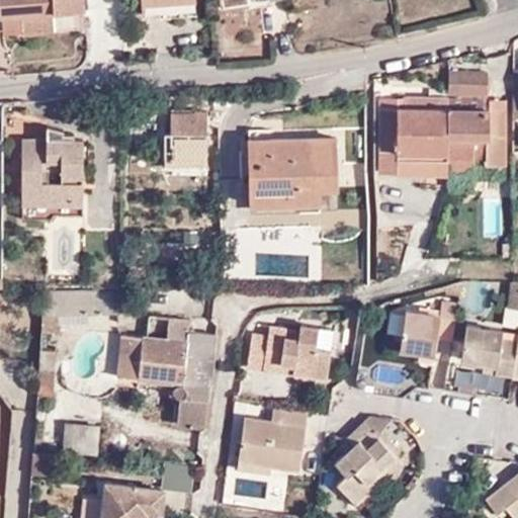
[(0,0),(0,7),(23,6),(24,22),(24,26),(54,24),(54,4),(73,3),(86,2),(86,0),(0,0)]
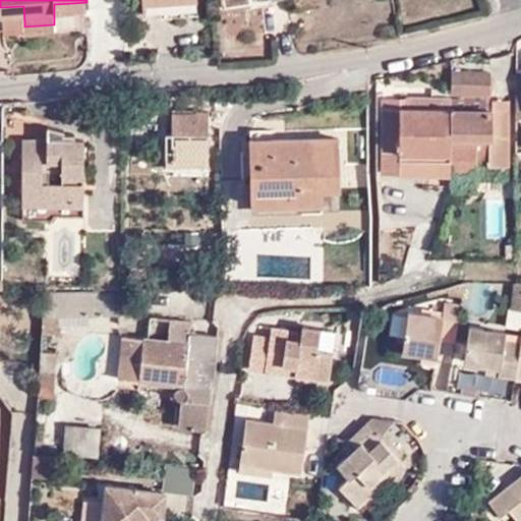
[(23,6),(0,7),(0,23),(24,22),(23,6)]
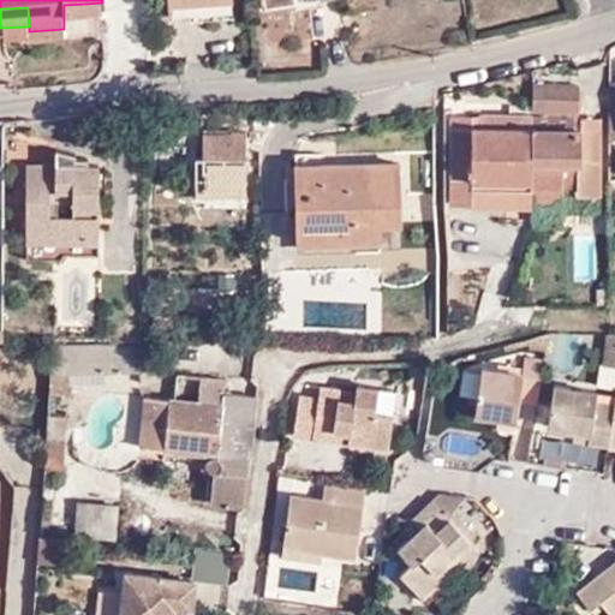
[(263,46),(309,43),(308,9),(262,10),(263,46)]
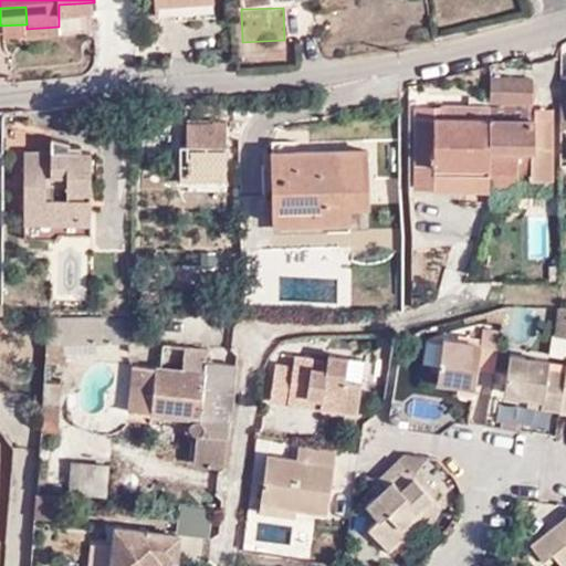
[(532,75),(490,75),(490,100),(496,98),(496,104),(490,105),(490,107),(492,167),(520,166),(520,164),(520,145),(533,145),(533,163),(534,175),(532,175),(533,190),(556,189),(553,104),(527,104),(527,98),(533,98),(532,75)]
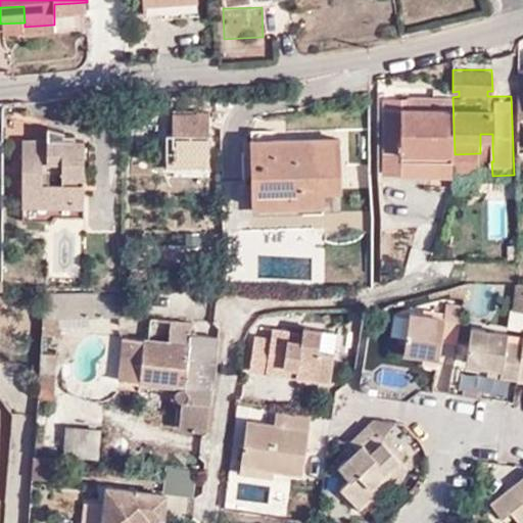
[(522,72),(512,73),(515,122),(522,117),(522,72)]
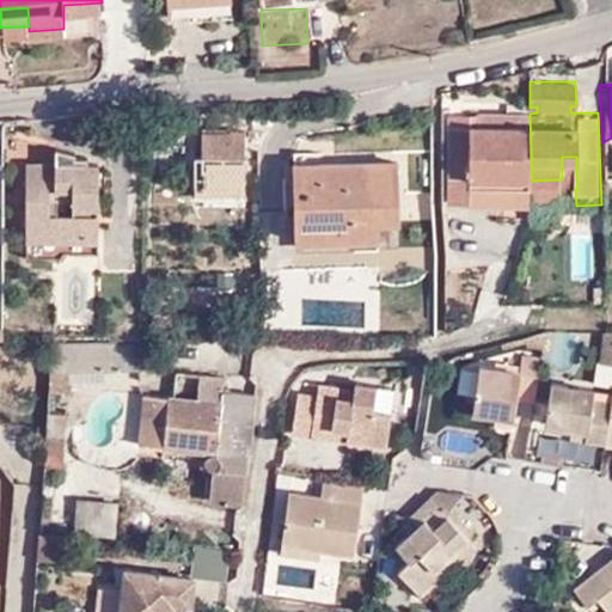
[(452,114),(451,188),(507,185),(530,185),(532,185),(532,181),(530,116),(509,115),(508,127),(481,127),(481,115),(452,114)]
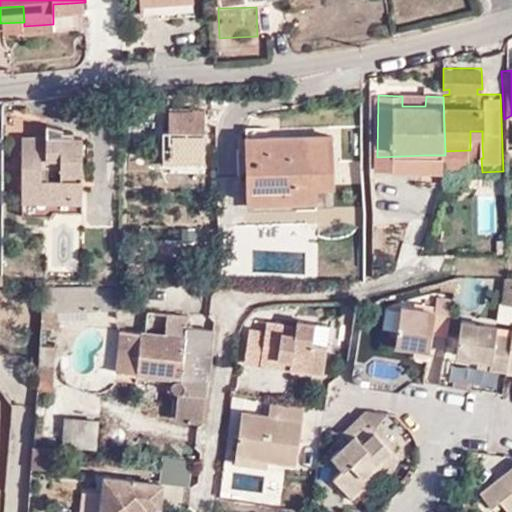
[(426,96),(402,96),(402,106),(425,106),(426,96)]
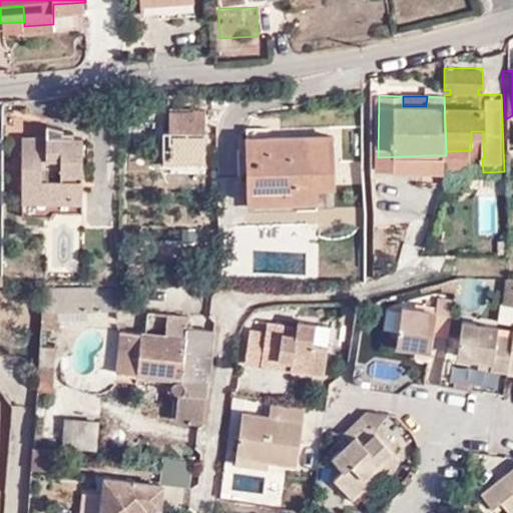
[(169,114),(169,144),(207,144),(207,110),(192,110),(192,114),(169,114)]
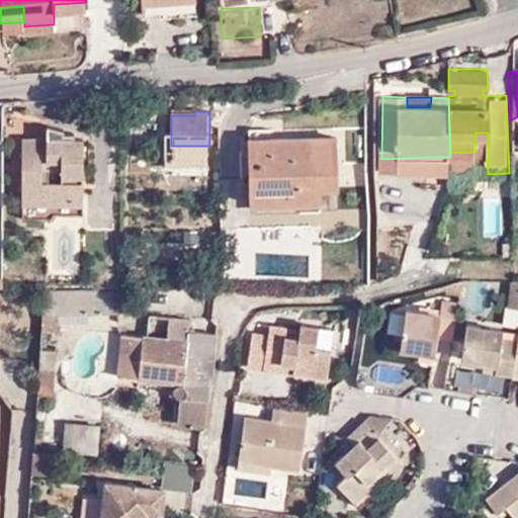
[(76,187),(84,187),(83,140),(74,140),(75,136),(64,135),(64,131),(48,125),(47,141),(25,140),(24,221),(54,222),(57,216),(83,216),(83,202),(76,202),(76,187)]
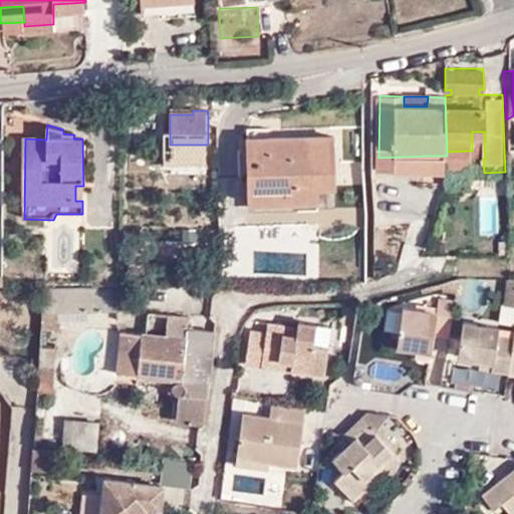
[(484,132),(472,132),(472,149),(484,148),(484,132)]
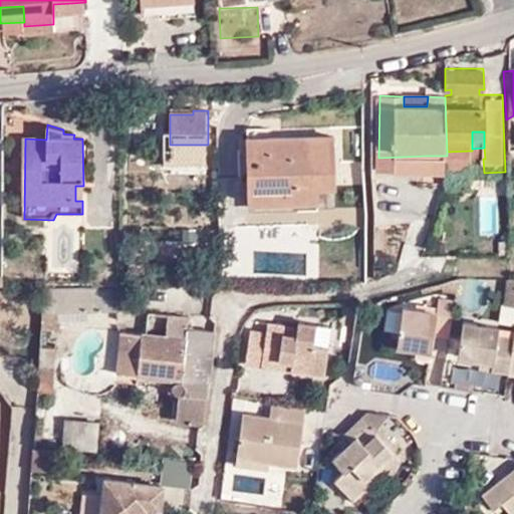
[(334,135),(250,137),(250,147),(250,202),(317,201),(317,186),(335,186),(334,135)]
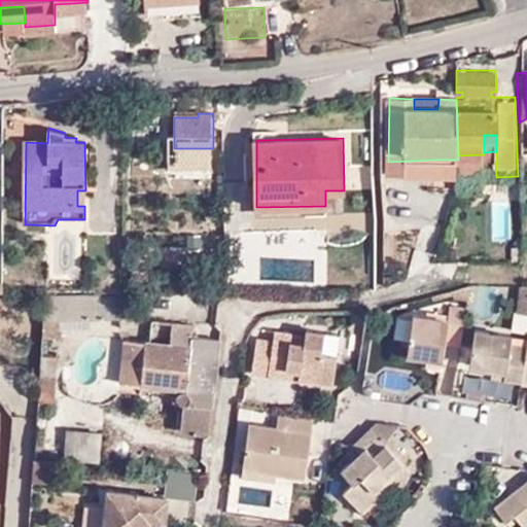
[(484,154),(458,155),(458,160),(458,173),(485,172),(484,154)]
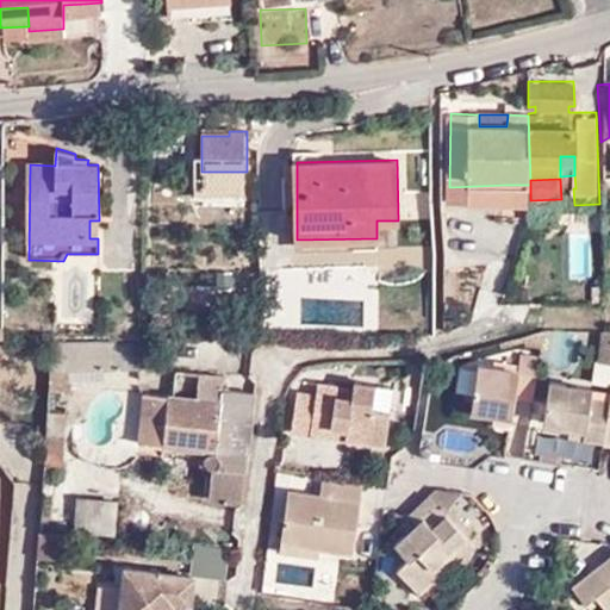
[(505,185),(449,187),(449,201),(504,204),(505,185)]
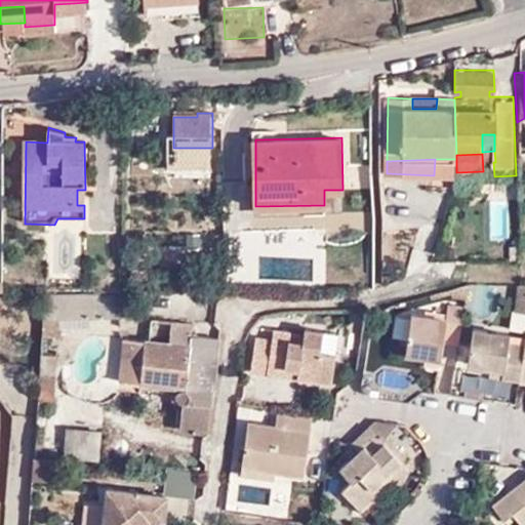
[(454,159),(435,159),(434,175),(453,176),(454,159)]
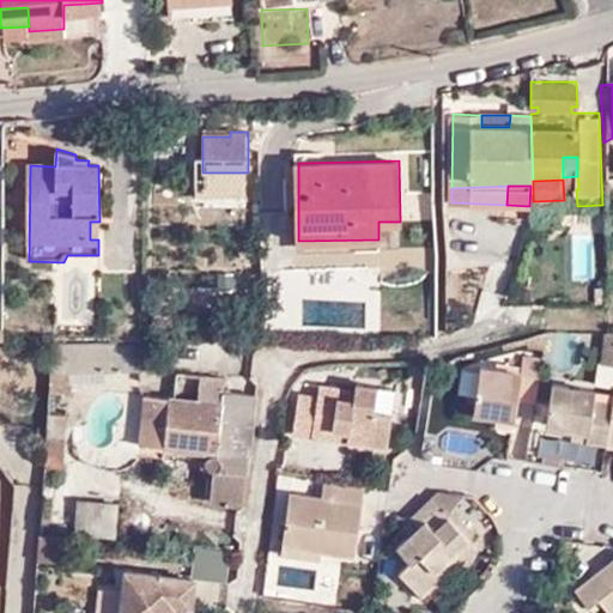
[(70,292),(89,295),(92,274),(72,272),(70,292)]
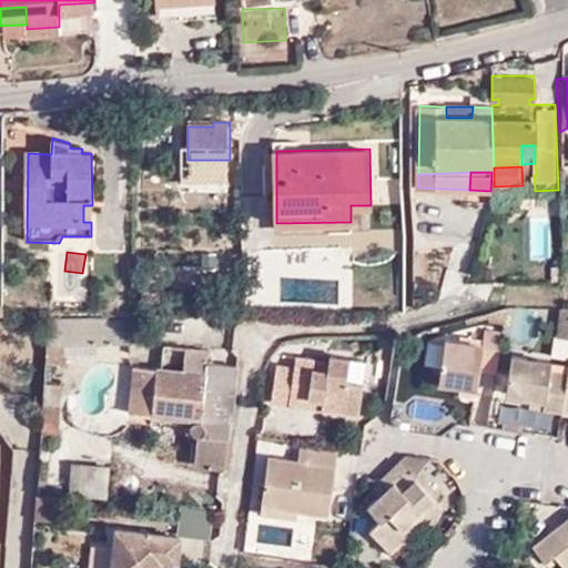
[(494,307),(467,320),(469,324),(490,318),(492,323),(506,324),(509,306),(494,307)]
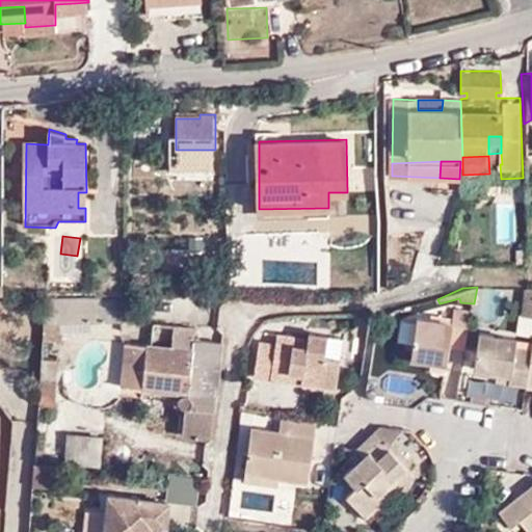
[(531,289),(526,289),(522,315),(531,316),(531,289)]
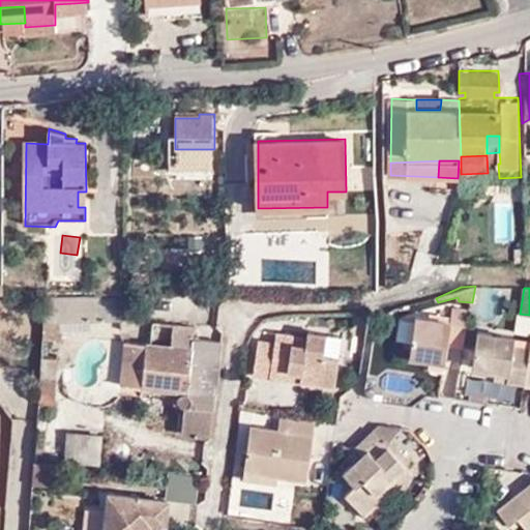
[(119,297),(47,296),(42,337),(59,337),(59,319),(119,320),(119,297)]
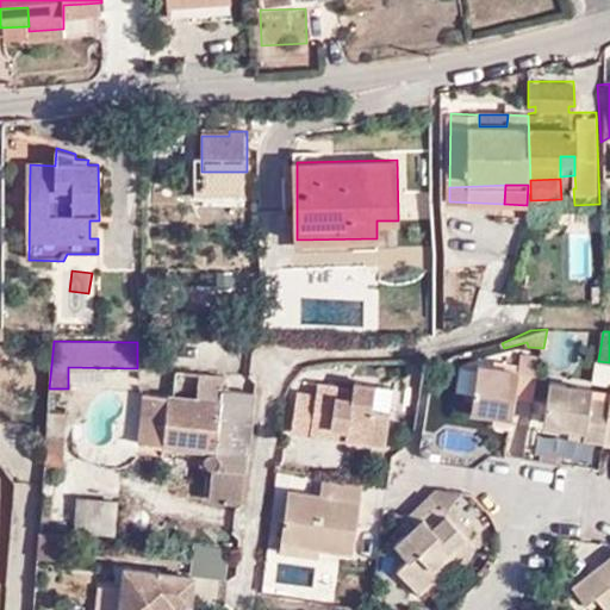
[(517,399),(535,403),(542,361),(522,358),(518,373),(481,366),(474,412),(514,419),(517,399)]
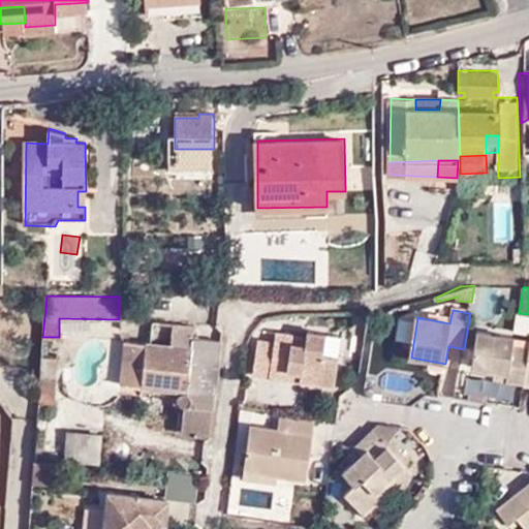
[(176,329),(174,346),(191,348),(192,340),(193,331),(176,329)]
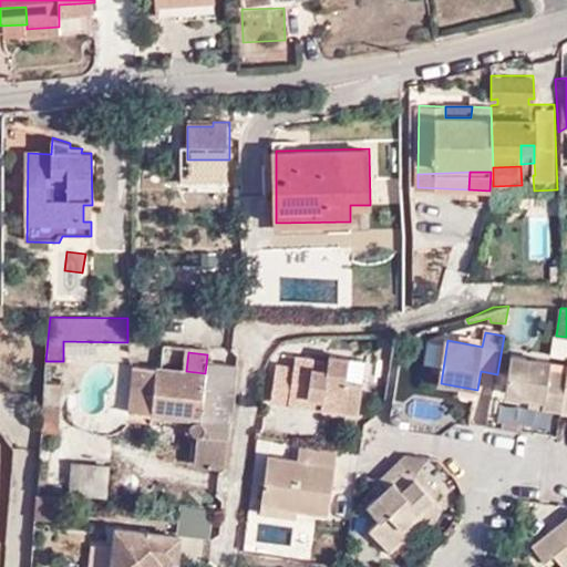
[(564,413),(566,388),(566,372),(550,370),(552,362),(514,356),(507,393),(534,398),(547,399),(545,409),(564,413)]
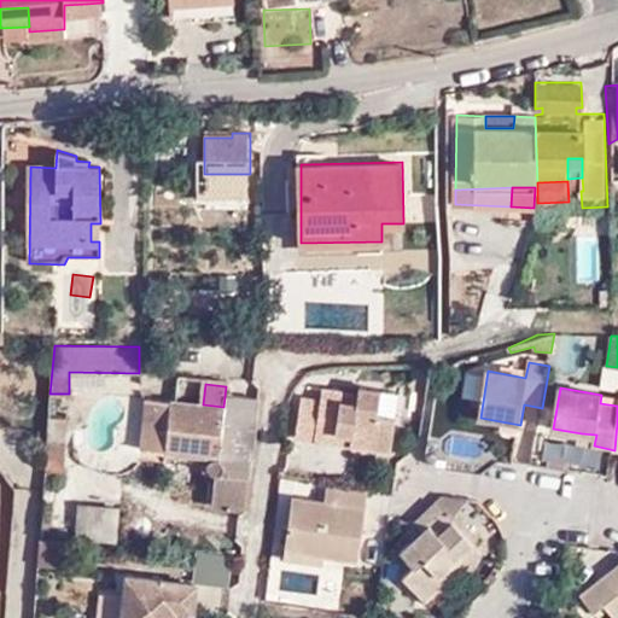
[(355,427),(351,444),(391,450),(396,418),(379,415),(383,392),(361,389),(360,396),(324,390),(321,402),(303,398),(297,438),(316,441),(318,438),(319,431),(344,435),(345,426),(355,427)]
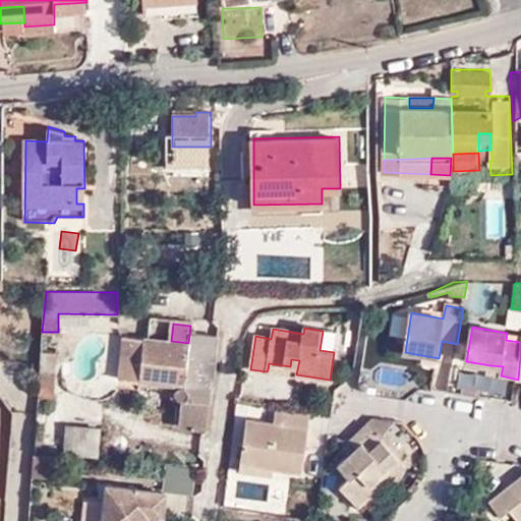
[(337,333),(323,331),(320,350),(334,352),(337,333)]
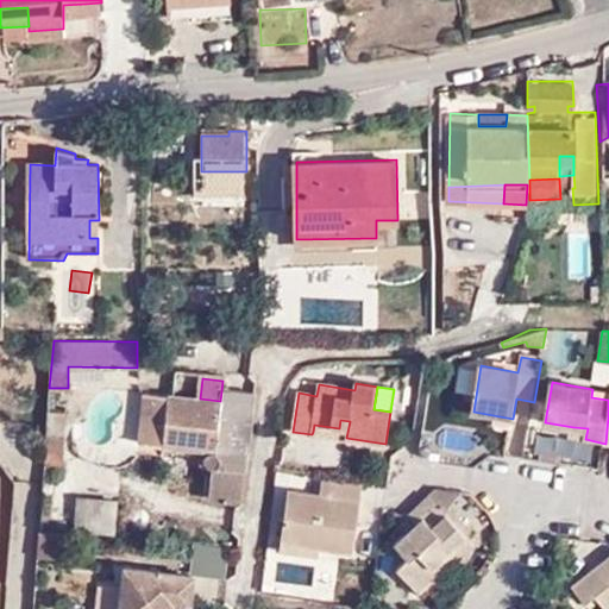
[(220,401),(200,399),(143,394),(138,441),(207,449),(205,463),(208,468),(213,466),(211,500),(244,502),(255,394),(221,391),(220,401)]
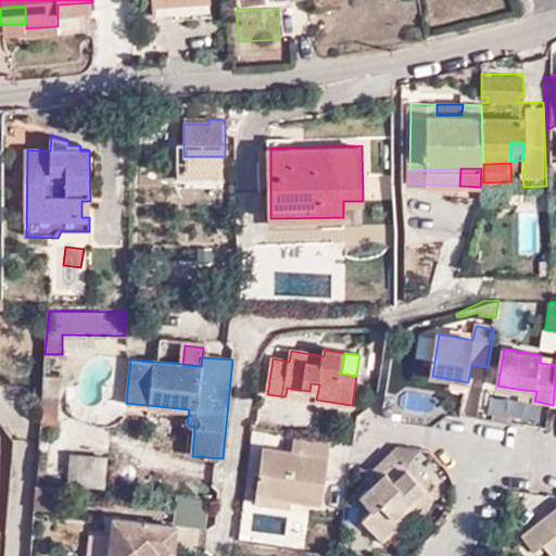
[(58,371),(43,370),(42,392),(57,392),(58,371)]
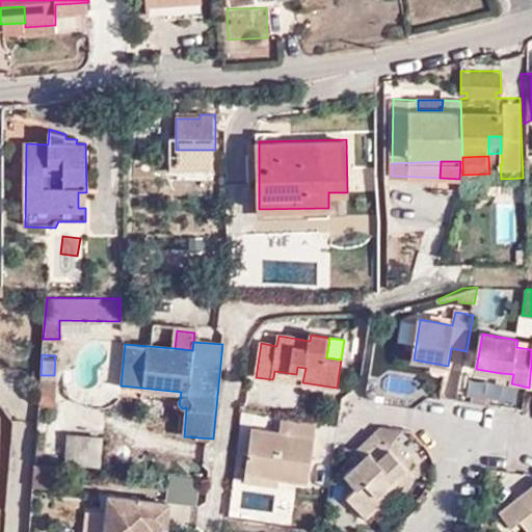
[(296,374),(295,380),(302,382),(306,368),(297,367),(296,374)]
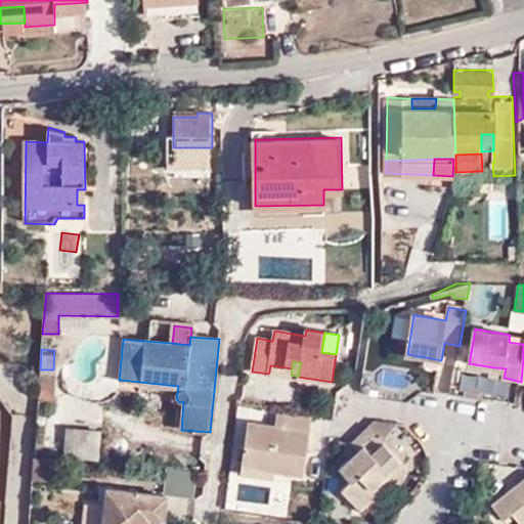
[(269,372),(291,375),(292,368),(270,365),(269,372)]
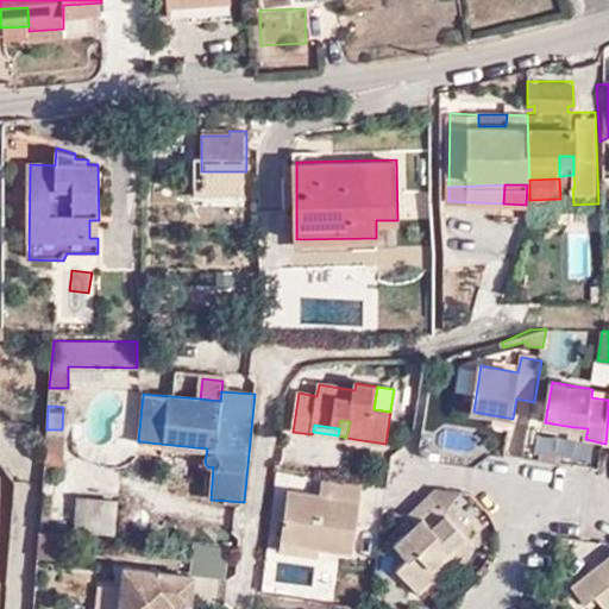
[(571,438),(585,439),(588,428),(573,427),(571,438)]
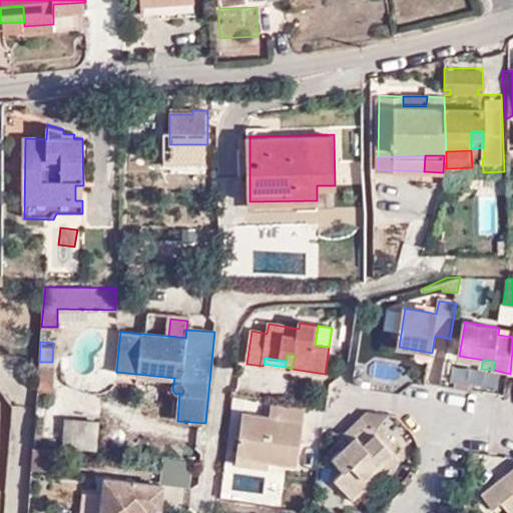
[(50,389),(52,362),(39,362),(37,389),(50,389)]
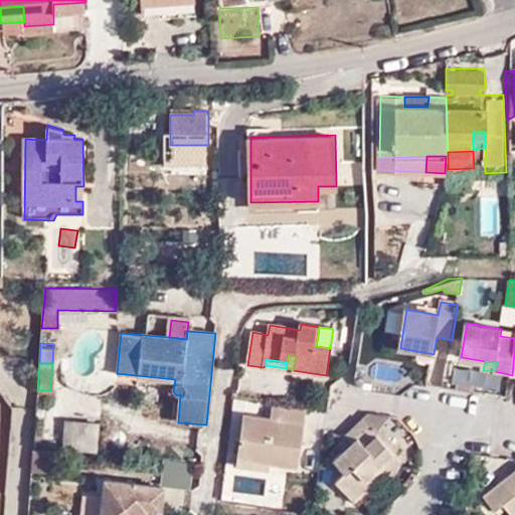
[(372,384),(363,383),(362,389),(371,391),(372,384)]
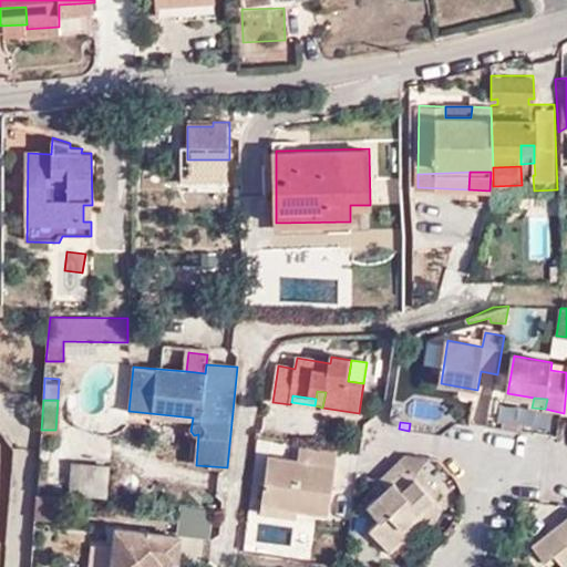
[(307,463),(310,445),(301,444),(298,461),(307,463)]
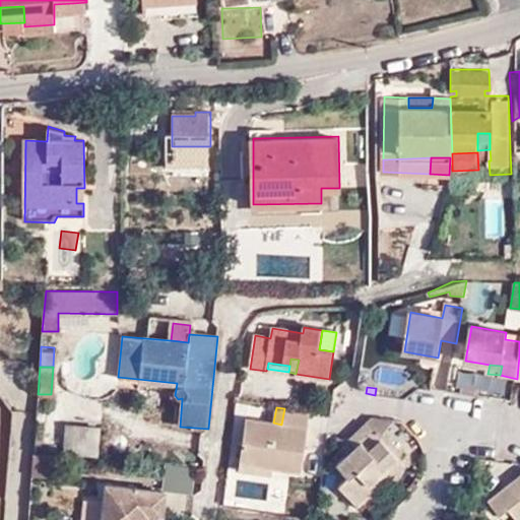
[(248,419),(241,463),(273,468),(301,472),(311,412),(284,408),(281,425),(273,423),(248,419)]
